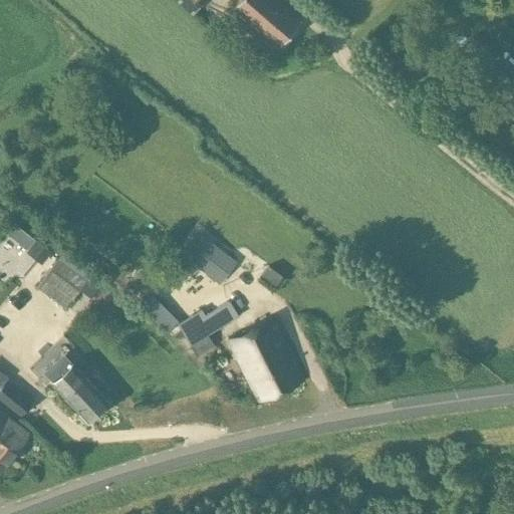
[(177,0),(177,1),(192,14),(204,0),(177,0)]
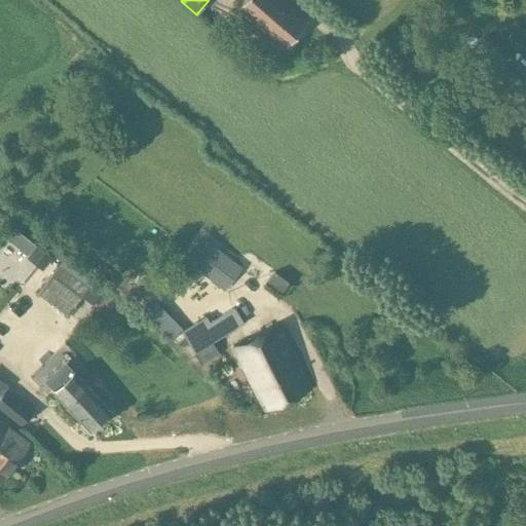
[(284,49),(308,21),(284,0),(243,0),(236,8),(284,49)]
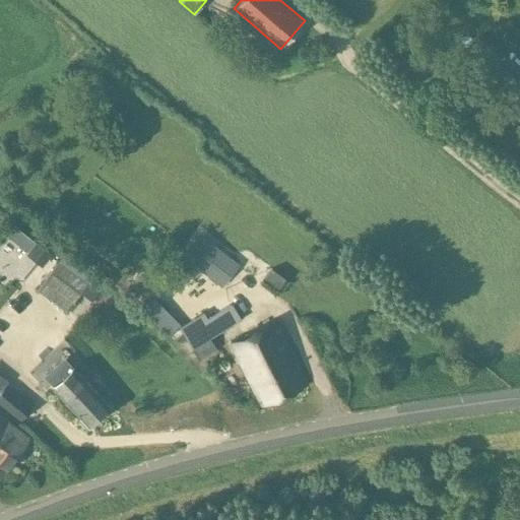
[(100,75),(88,85),(94,93),(107,83),(100,75)]
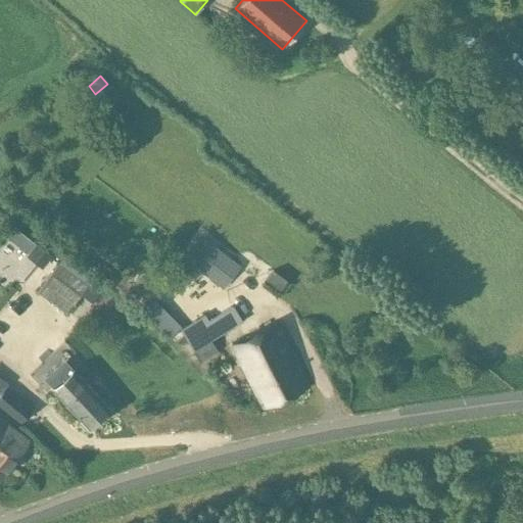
[(522,97),(512,109),(522,120),(522,97)]
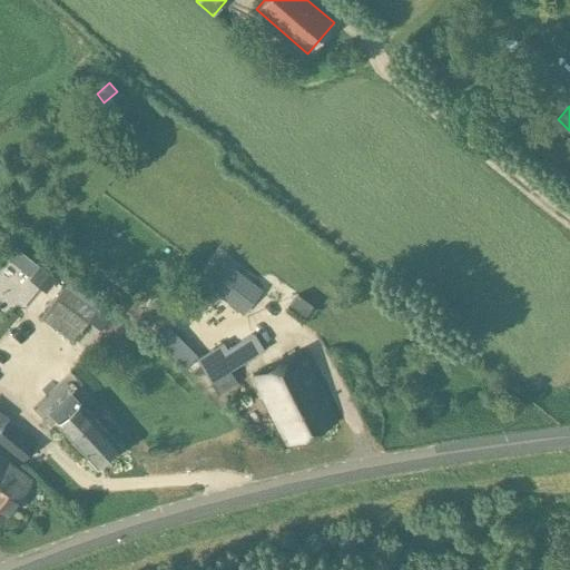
[(523,117),(520,124),(522,130),(528,133),(532,129),(536,121),(534,118),(529,115),(523,117)]
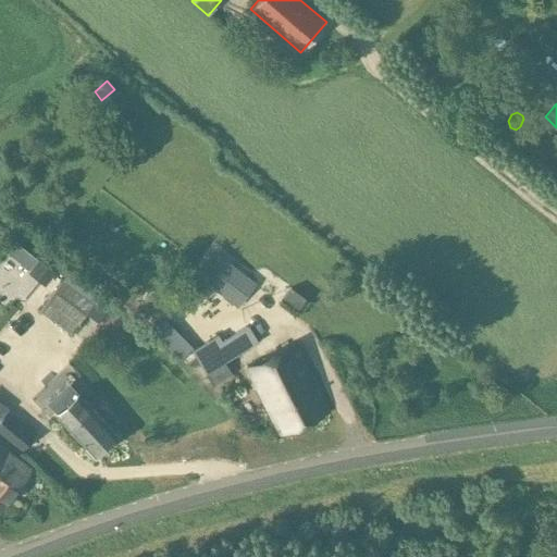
[(197,276),(237,308),(257,283),(215,251),(197,276)]
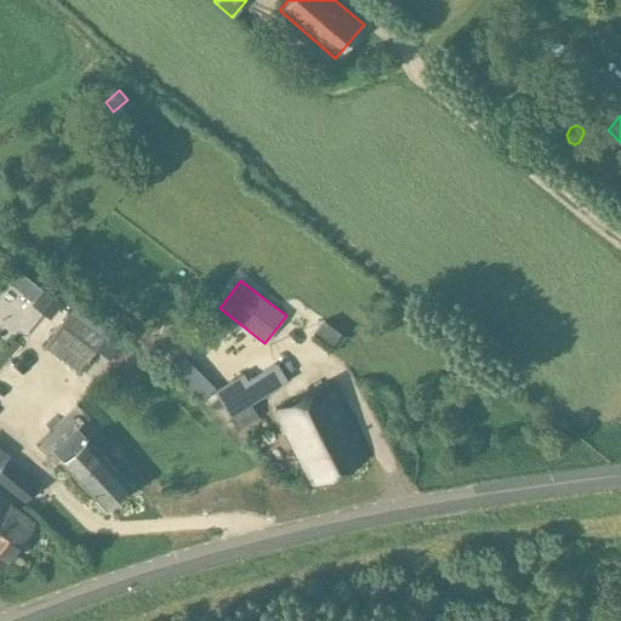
[(32,305),(51,319),(62,303),(44,289),(32,305)]
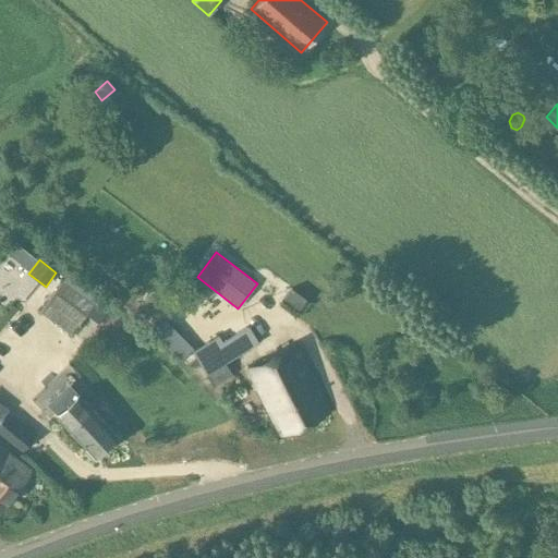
[(70,268),(61,281),(39,311),(71,334),(101,292),(70,268)]
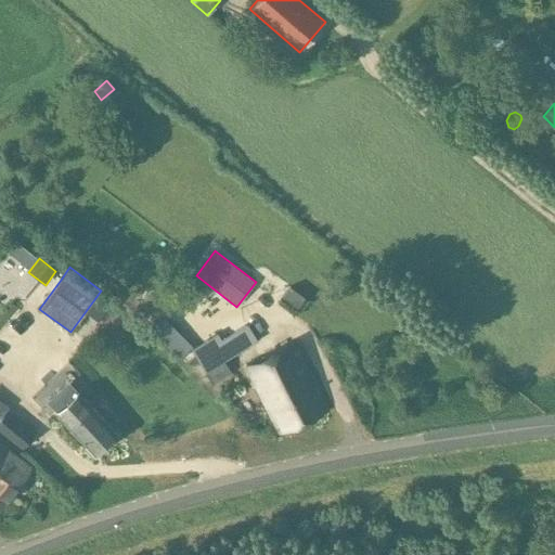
[(297,308),(305,298),(291,286),(283,297),(297,308)]
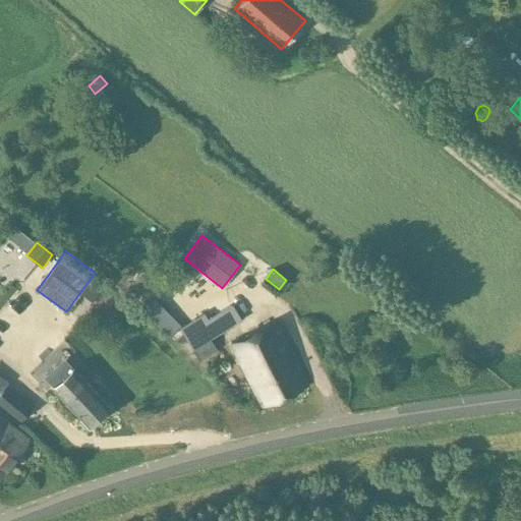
[(154,297),(141,308),(170,337),(180,328),(181,327),(154,297)]
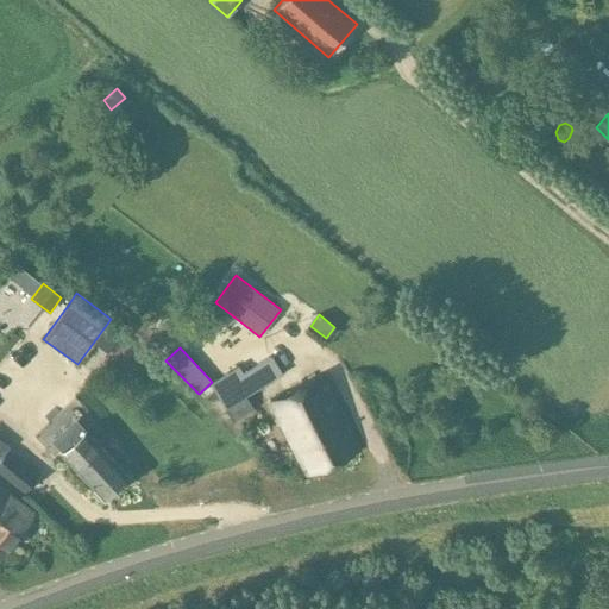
[(212,382),(211,383),(218,395),(232,420),(253,407),(245,395),(282,372),(271,355),(234,377),(231,371),(212,382)]
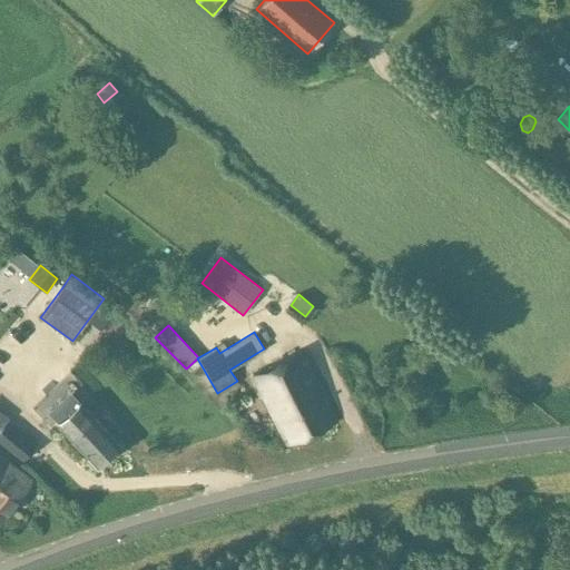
[(302,350),(253,373),(287,444),(336,421),(302,350)]
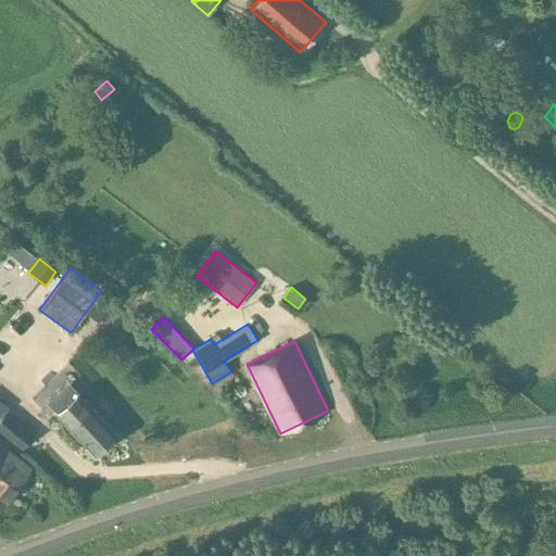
[(80,393),(59,414),(95,453),(116,432),(80,393)]
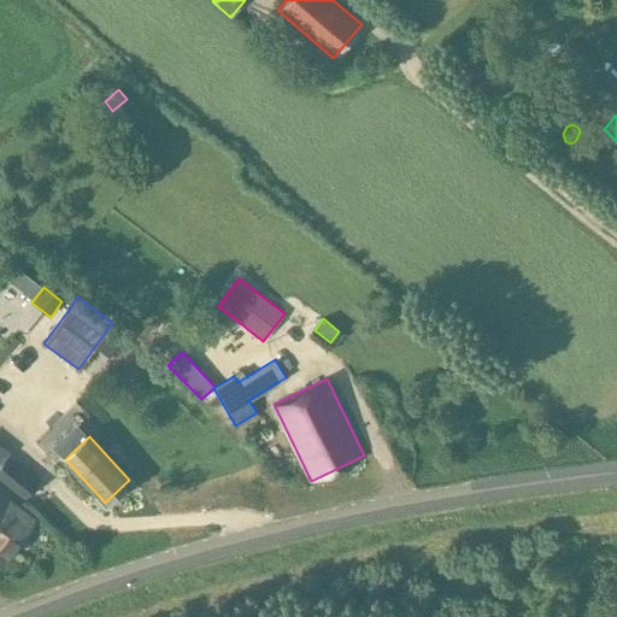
[(7,453),(0,462),(0,476),(24,497),(39,479),(7,453)]
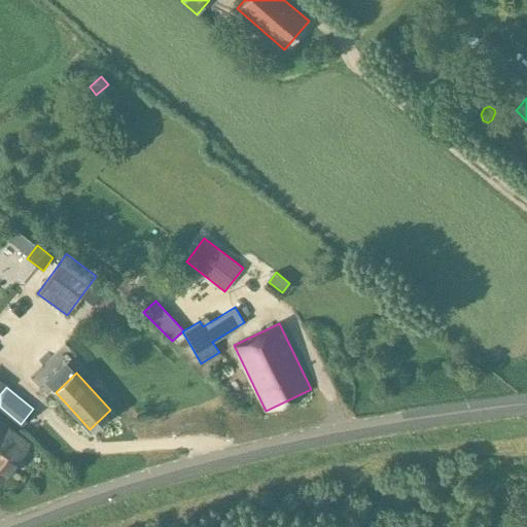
[(0,421),(0,481),(29,444),(0,421)]
